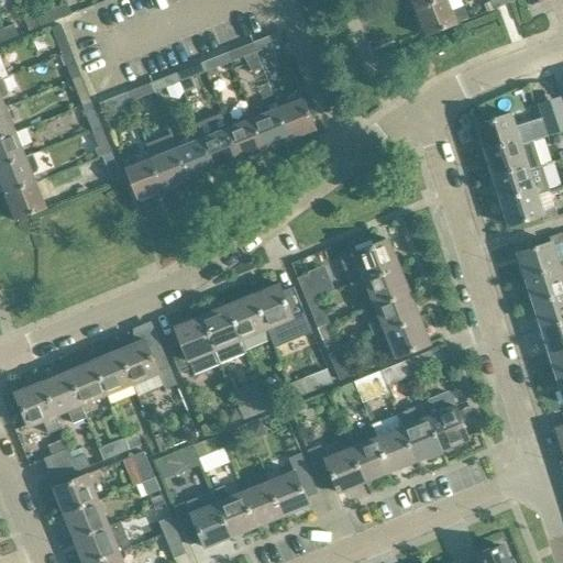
[(410,0),(416,11),(441,0),(410,0)]
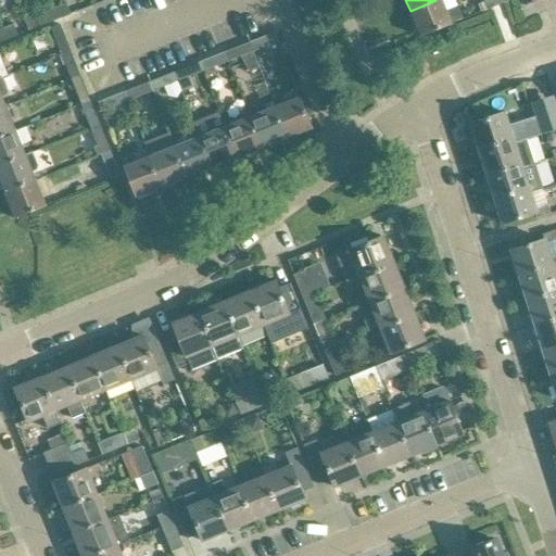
[(420,36),(452,24),(452,23),(451,23),(442,0),(436,0),(411,11),(420,35),(420,36)]
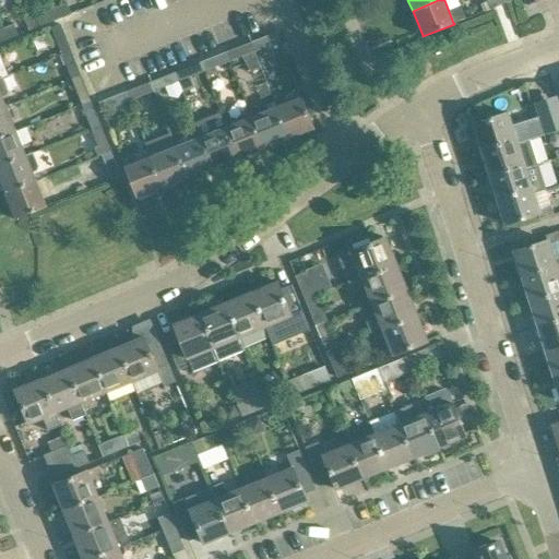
[(487,0),(490,9),(512,0),(487,0)]
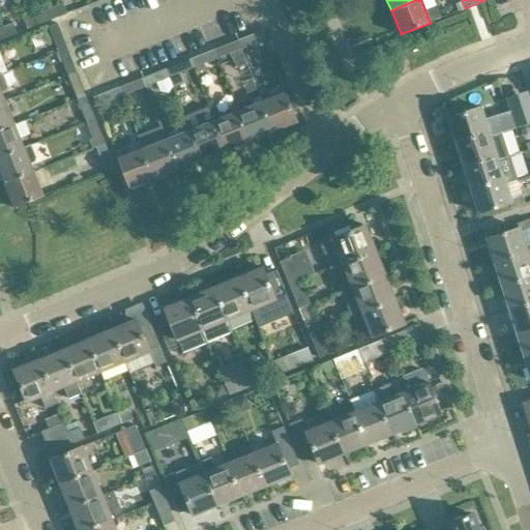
[(63,3),(49,9),(53,19),(67,13),(63,3)]
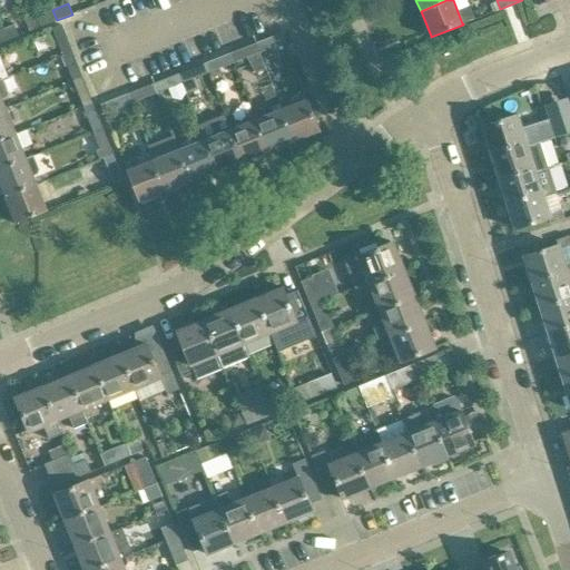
[(57,20),(52,10),(37,16),(41,27),(57,20)]
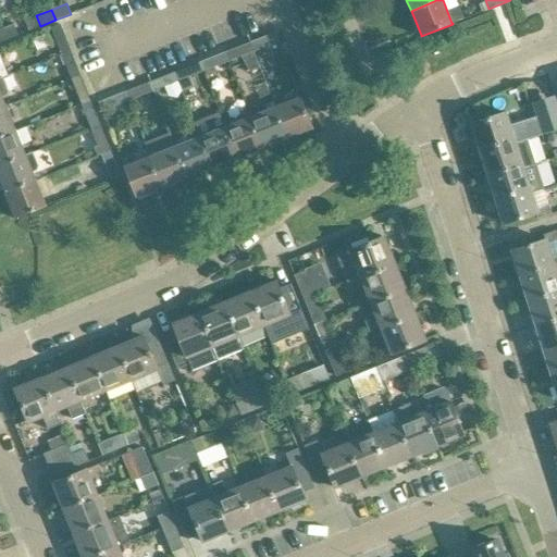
[(14,24),(0,29),(0,34),(3,41),(19,36),(14,24)]
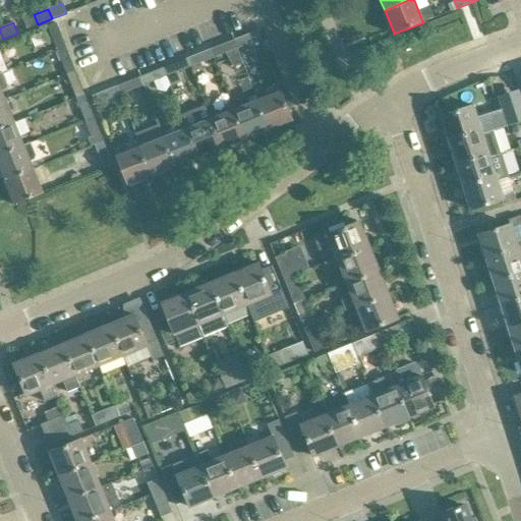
[(48,26),(57,50),(65,47),(56,23),(48,26)]
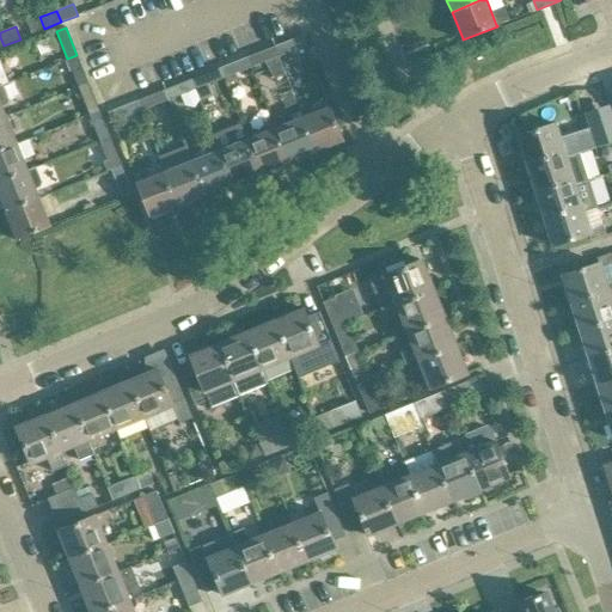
[(274,47),(279,56),(306,46),(303,36),(274,47)]
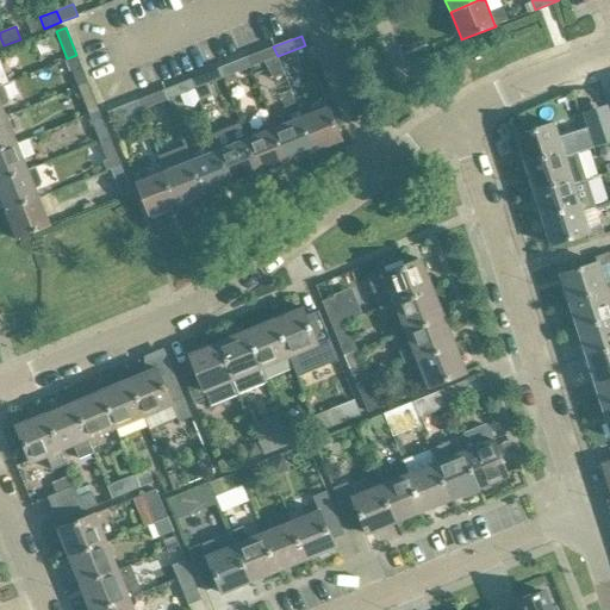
[(246,57),(248,62),(250,67),(278,56),(273,47),(246,57)]
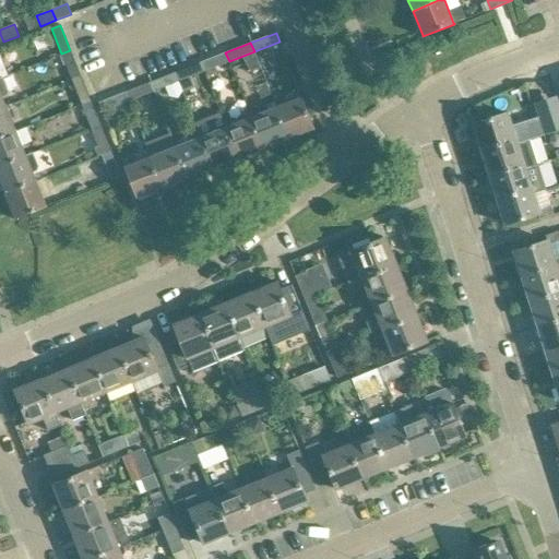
[(70,50),(61,54),(71,79),(81,75),(70,50)]
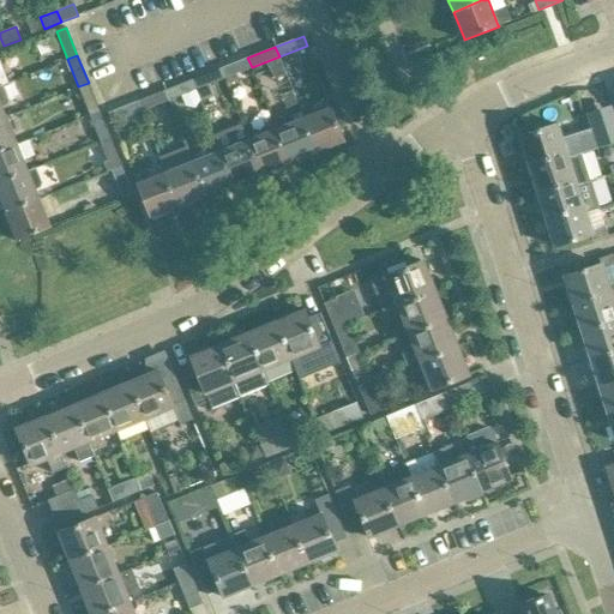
[(251,67),(250,62),(247,58),(220,68),(224,79),(251,67)]
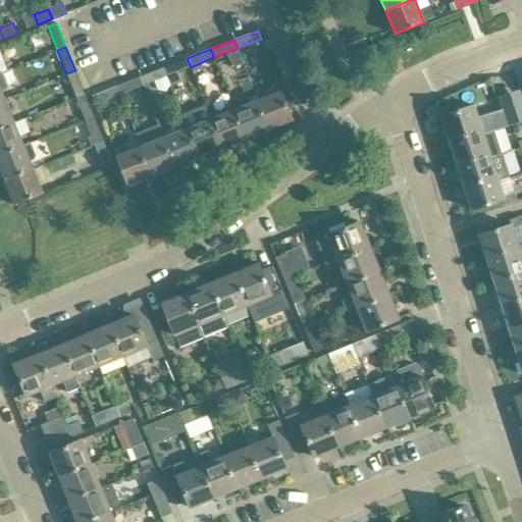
[(187,58),(163,67),(166,76),(190,67),(187,58)]
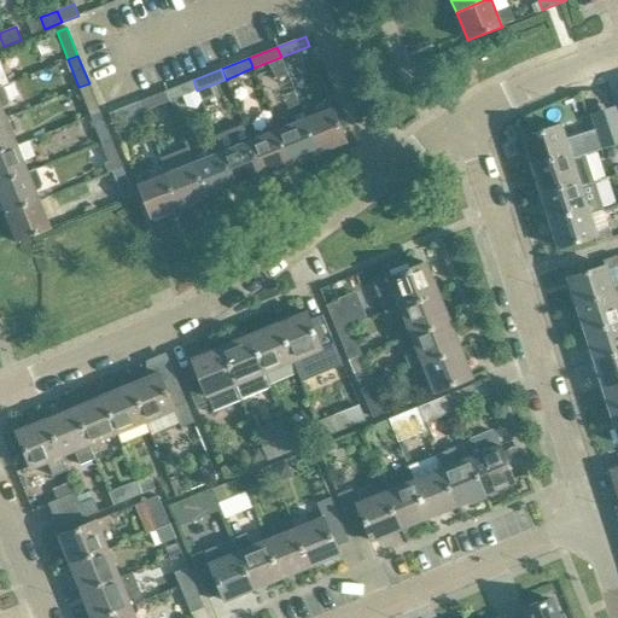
[(290,79),(279,83),(283,94),(293,91),(290,79)]
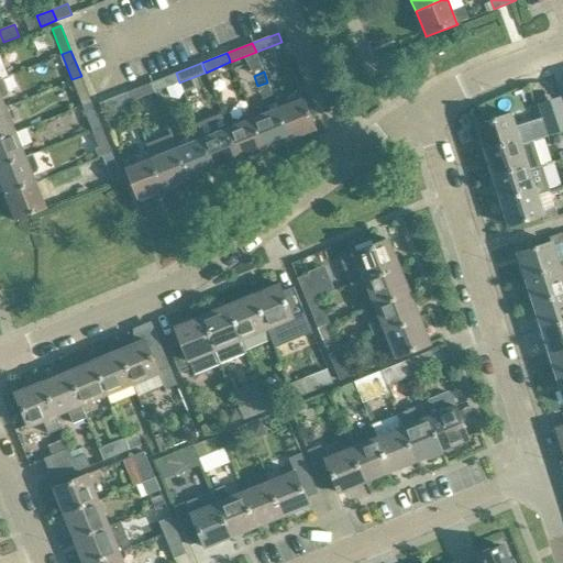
[(179,83),(176,73),(151,83),(154,92),(179,83)]
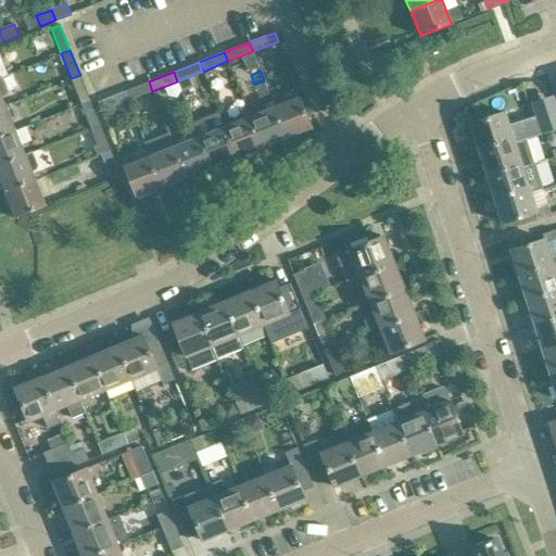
[(80,75),(71,78),(80,103),(90,100),(80,75)]
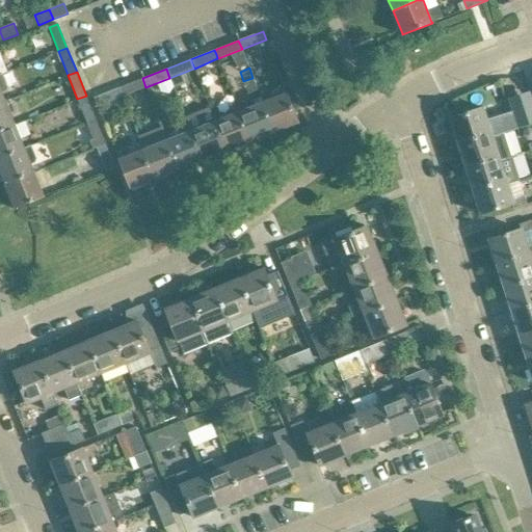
[(3,74),(0,75),(0,102),(5,101),(2,92),(7,90),(8,86),(3,74)]
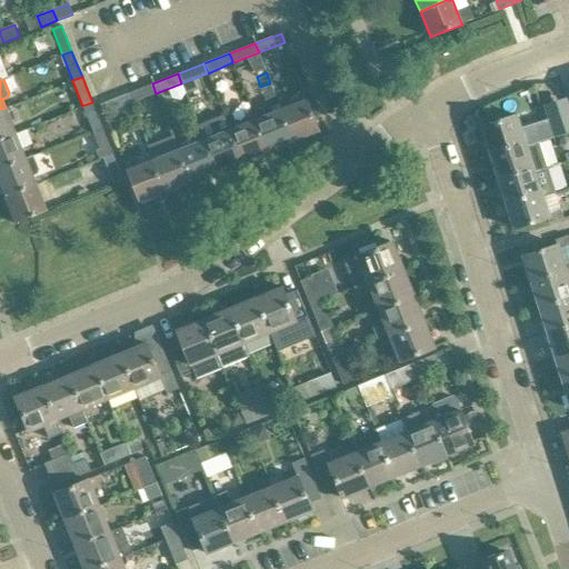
[(130,103),(156,93),(152,83),(127,95),(130,103)]
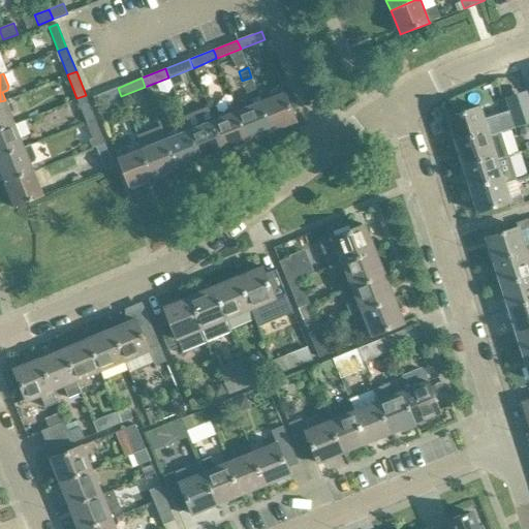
[(96,105),(121,96),(118,88),(93,97),(96,105)]
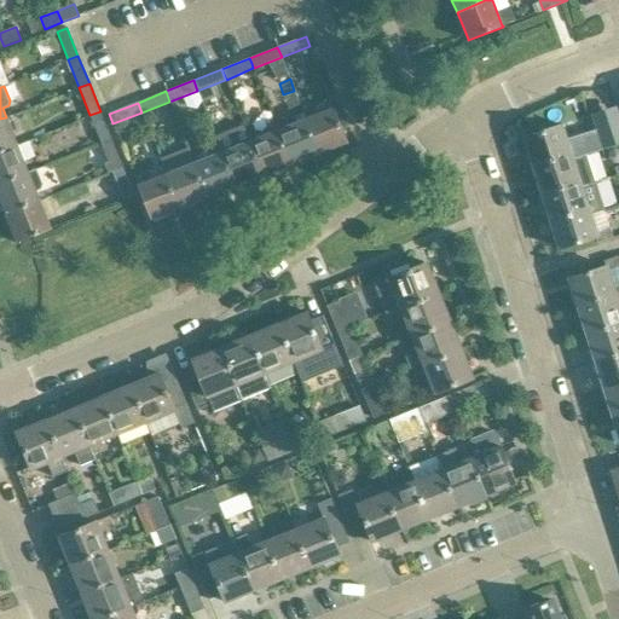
[(334,108),(305,119),(319,154),(348,143),(334,108)]
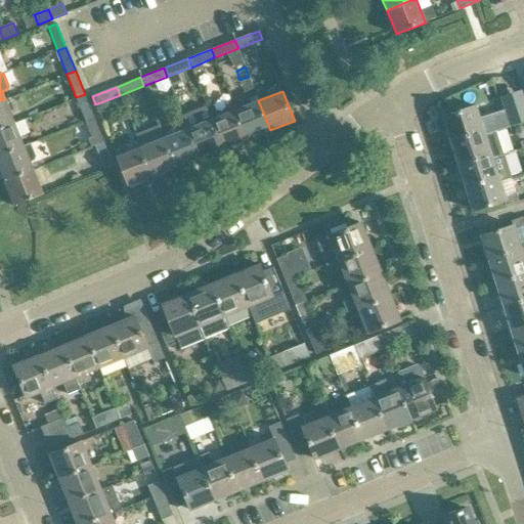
[(507,95),(515,124),(523,120),(523,99),(521,91),(507,95)]
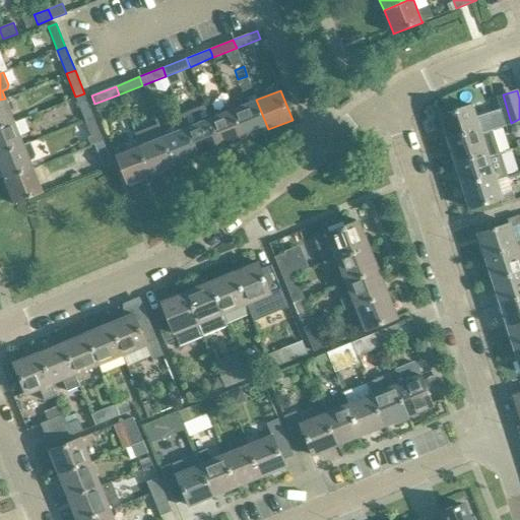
[(84,93),(75,96),(85,120),(93,117),(84,93)]
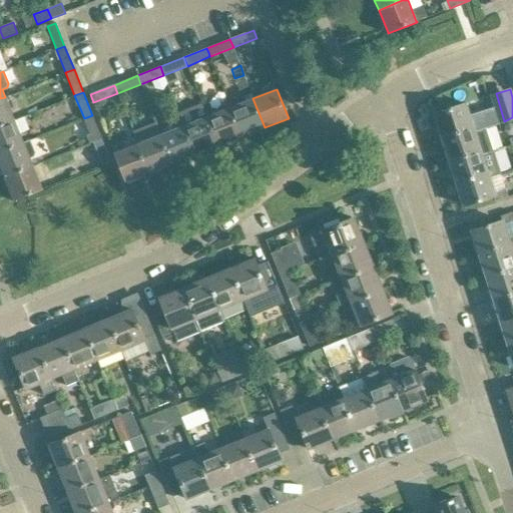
[(452,92),(441,96),(444,105),(455,102),(452,92)]
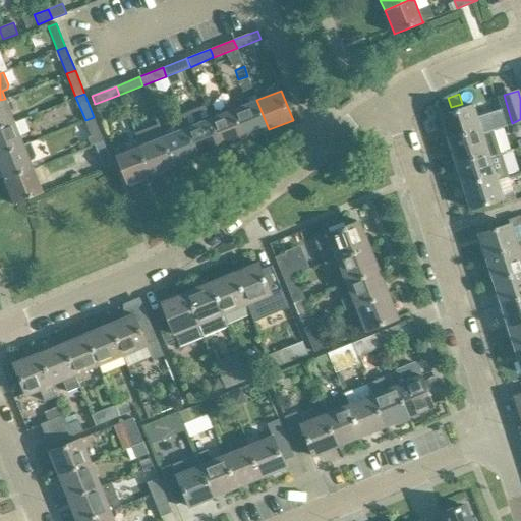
[(0,127),(15,122),(5,99),(0,100),(0,127)]
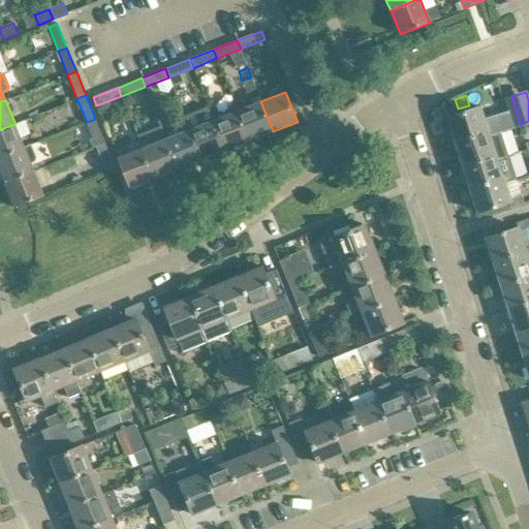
[(273,131),(260,101),(237,111),(249,141),(273,131)]
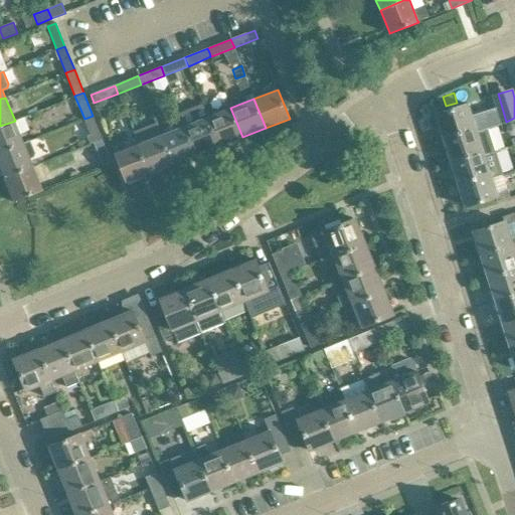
[(436,114),(443,137),(474,127),(476,132),(487,129),(483,114),(471,118),(467,104),(436,114)]
